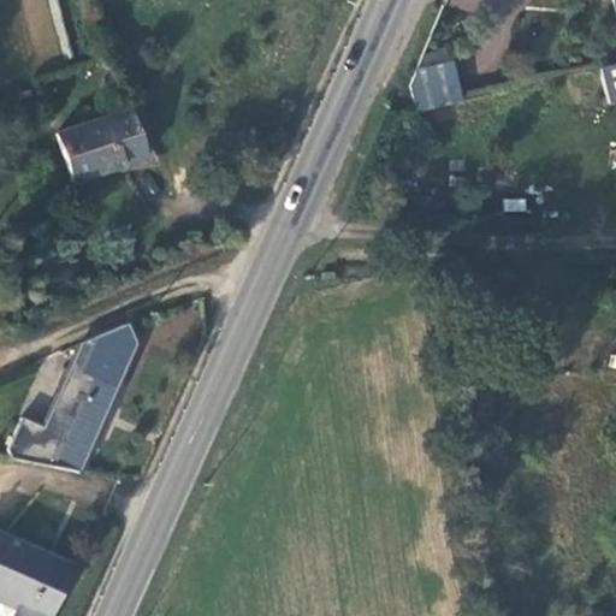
[(409,83),(419,112),(462,96),(451,61),(416,72),(409,83)]
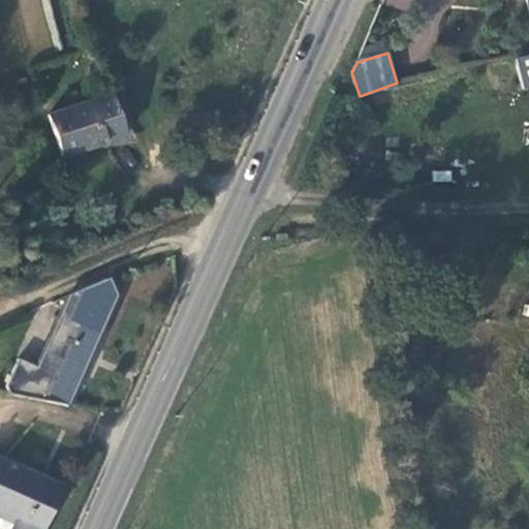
[(528,53),(511,57),(520,86),(528,83),(528,53)]
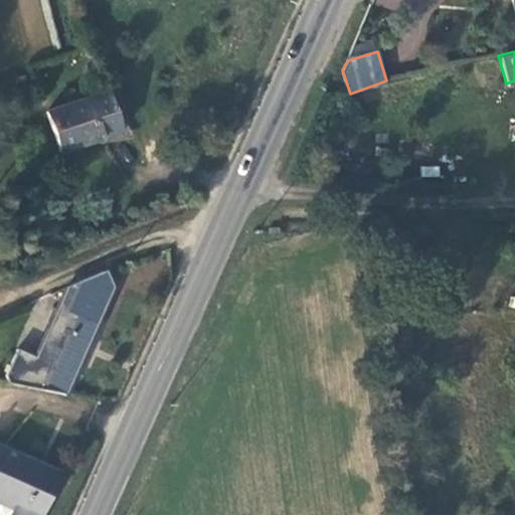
[(61,152),(123,133),(109,93),(46,114),(61,152)]
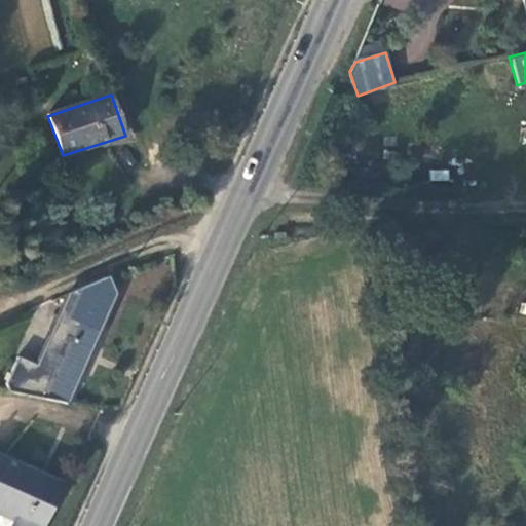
[(71,290),(72,292),(73,295),(37,360),(25,357),(7,387),(68,403),(118,295),(109,275),(71,290)]
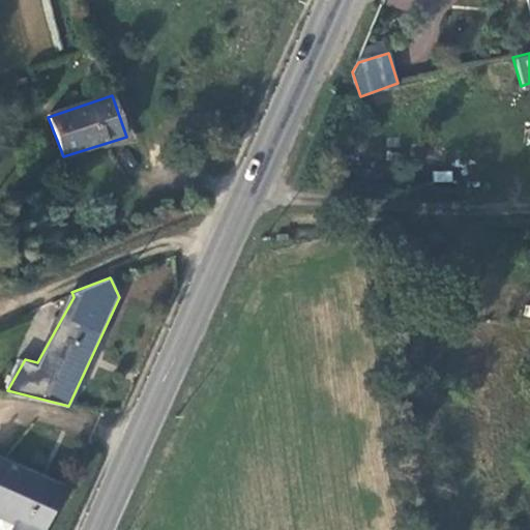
[(38,529),(59,486),(0,460),(0,519),(11,525),(9,529),(38,529)]
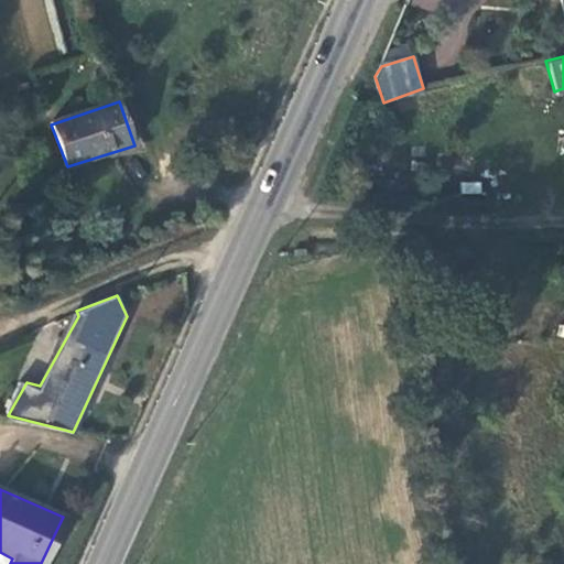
All buildings are outlined.
